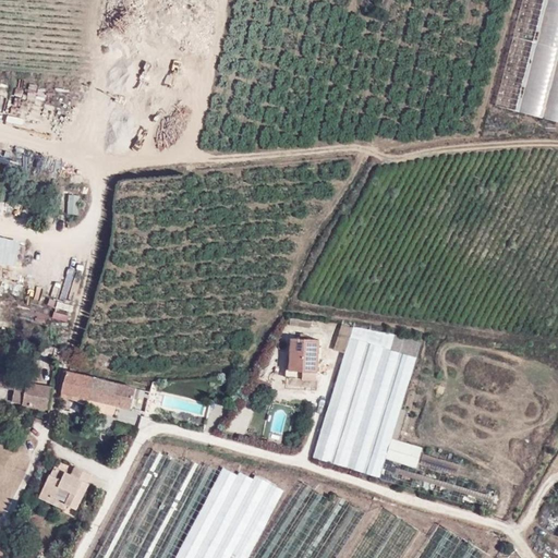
[(557,122),(557,0),(522,0),(495,106),(557,122)]
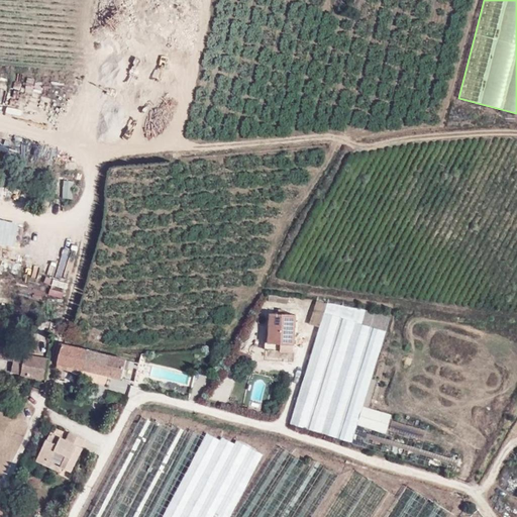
[(73,200),(75,181),(64,180),(62,199),(73,200)]
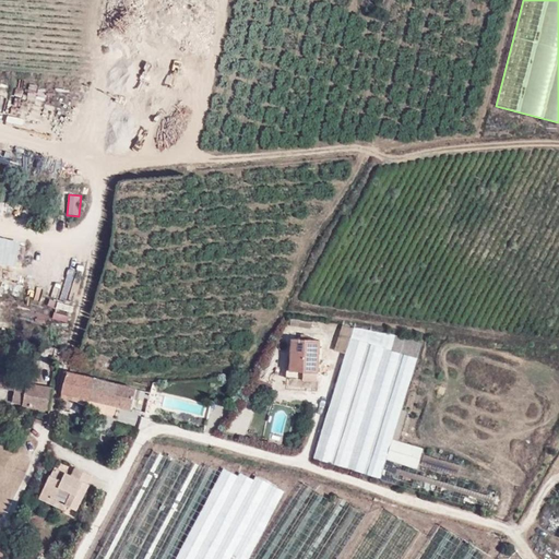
[(0,265),(16,270),(22,242),(0,238),(0,265)]
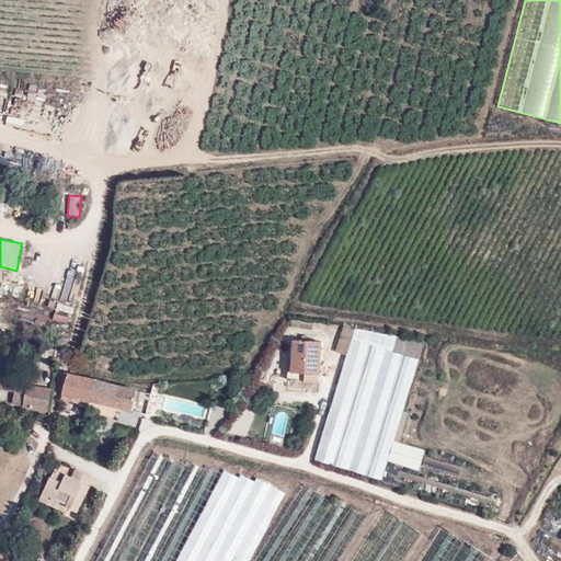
[(32,260),(35,243),(27,242),(25,259),(32,260)]
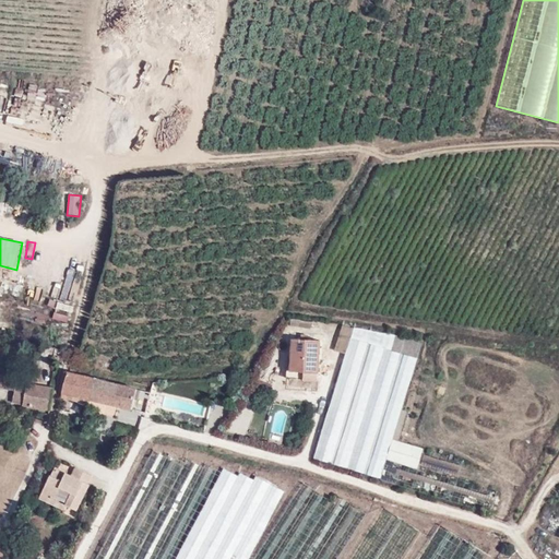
[(68,263),(66,283),(80,284),(82,264),(68,263)]
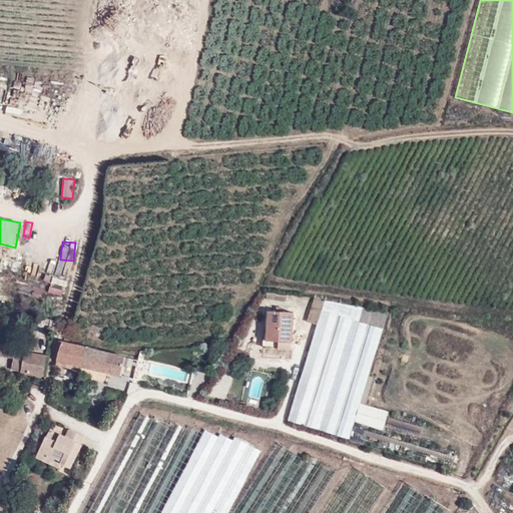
[(350,438),(383,329),(387,313),(363,306),(325,301),(315,298),(308,321),(317,324),(288,419),(350,438)]
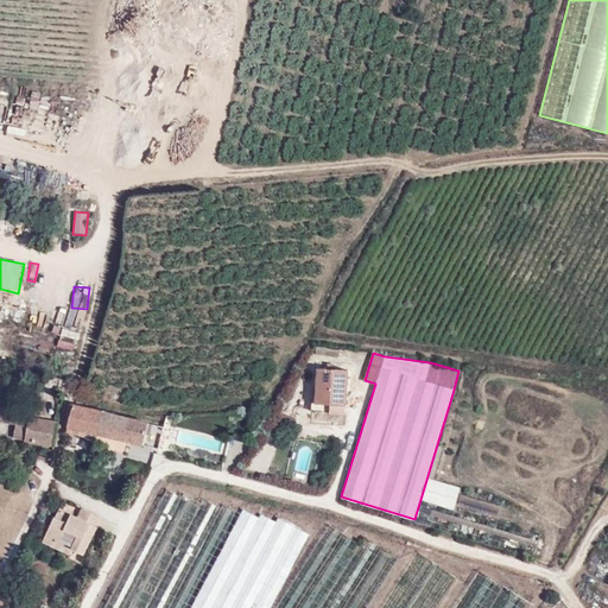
[(348,371),(316,369),(314,406),(346,407),(348,371)]
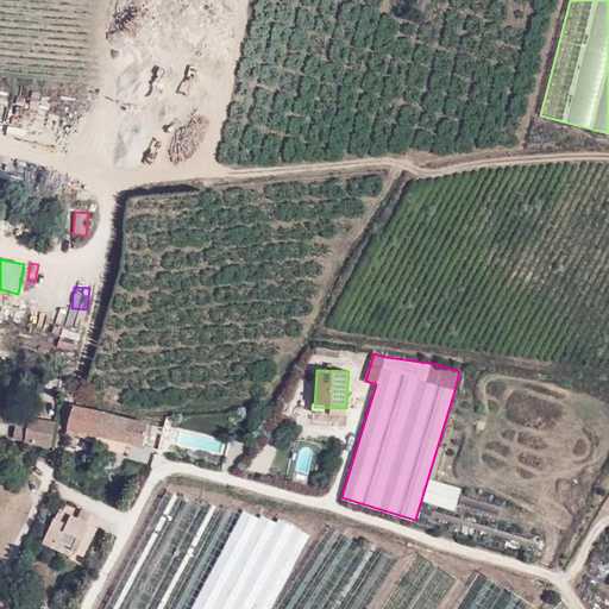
[(18,402),(0,397),(0,421),(19,426),(17,437),(52,445),(57,424),(16,414),(18,402)]
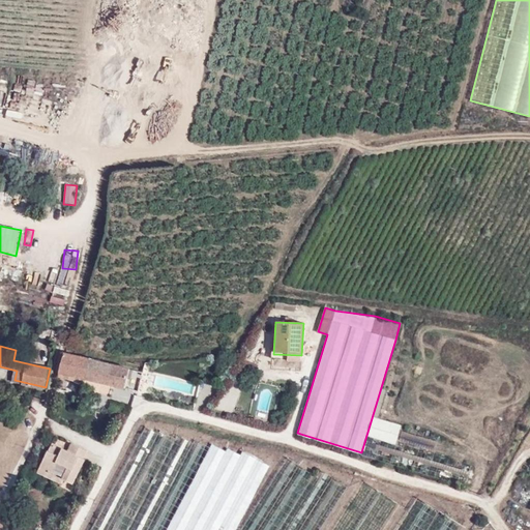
[(135,371),(67,355),(62,375),(126,390),(129,379),(133,380),(135,371)]
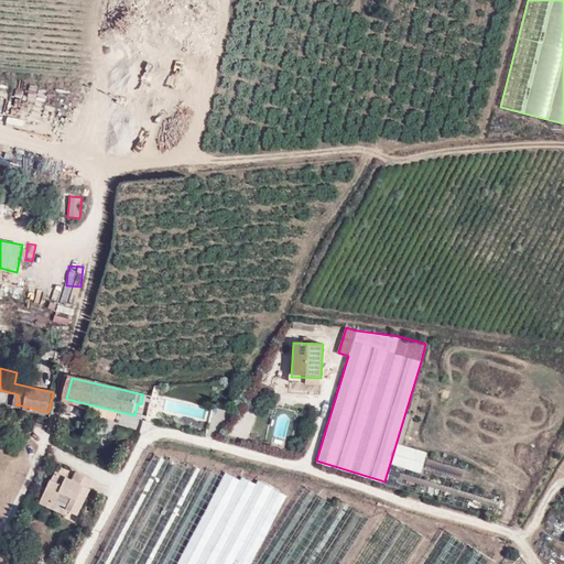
[(275,389),(262,383),(257,397),(270,402),(275,389)]
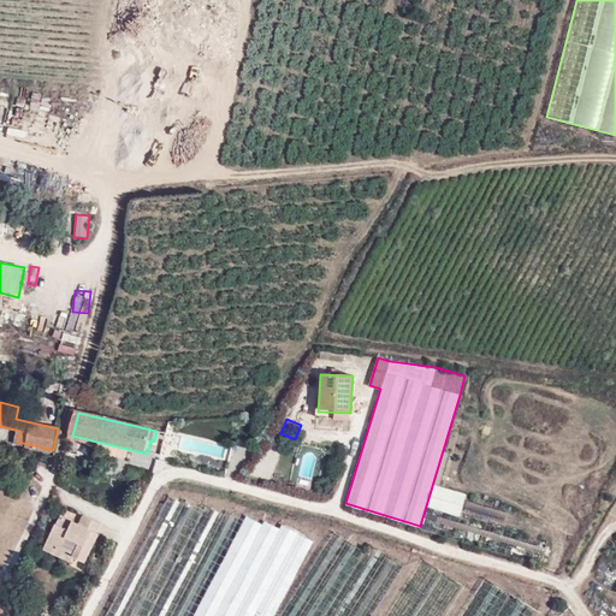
[(253,615),(255,614),(259,615),(270,615),(312,539),(282,523),(279,527),(264,520),(261,523),(246,515),(244,519),(225,509),(223,513),(206,504),(205,508),(187,498),(183,502),(169,496),(104,615),(253,615)]
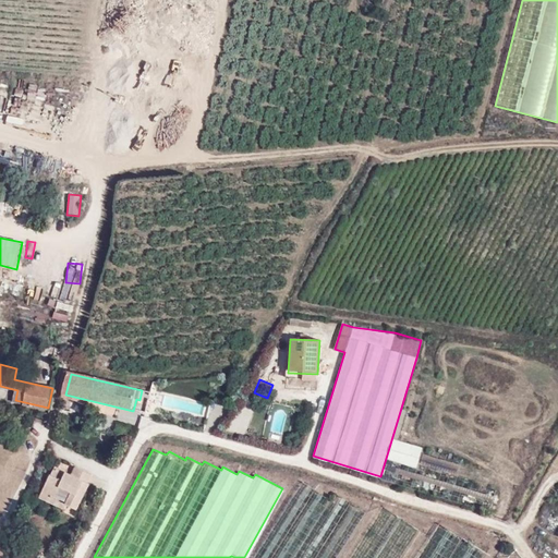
[(460,473),(462,465),(426,456),(424,463),(460,473)]
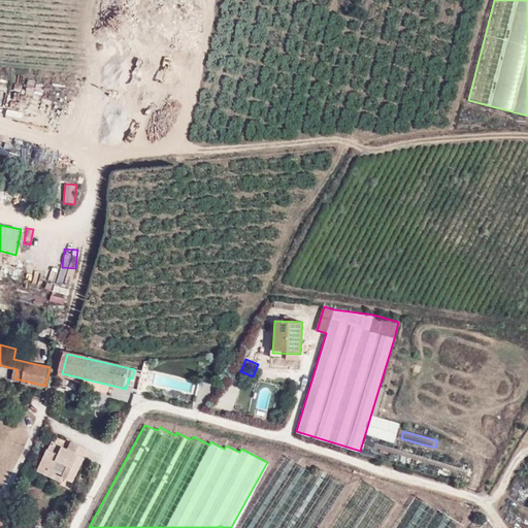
[(55,440),(39,470),(71,487),(89,452),(68,441),(66,447),(55,440)]
